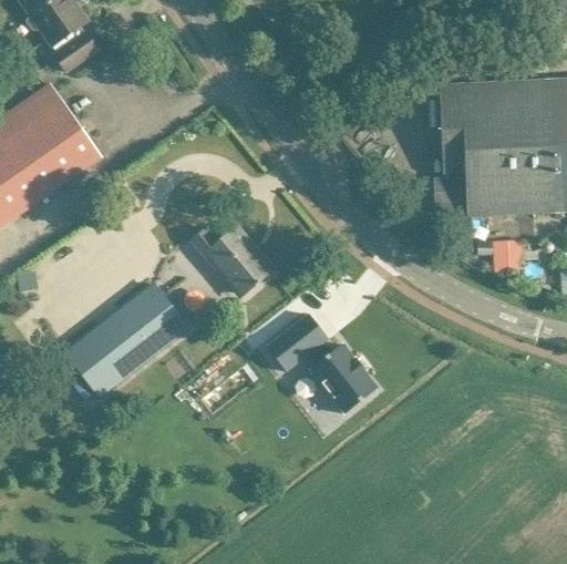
[(20,0),(31,14),(27,18),(27,21),(31,29),(35,29),(39,27),(57,52),(54,54),(65,71),(98,49),(85,32),(83,33),(79,26),(88,20),(76,4),(72,8),(66,0),(20,0)]
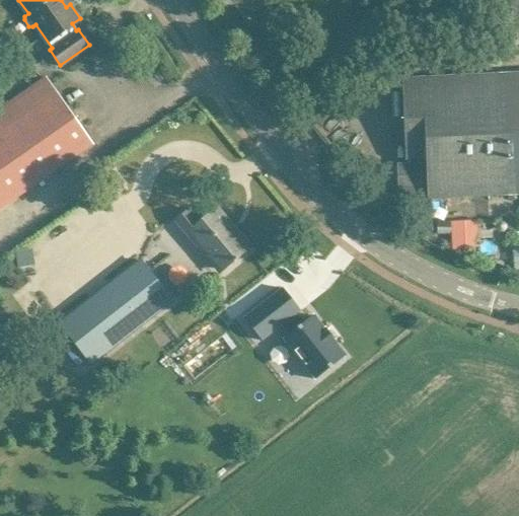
[(40,37),(31,43),(35,48),(44,42),(40,37)]
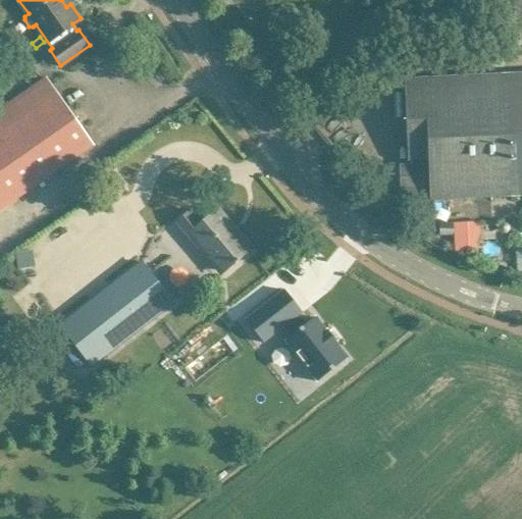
[(11,100),(0,108),(0,207),(93,143),(47,75),(38,63),(3,88),(11,100)]
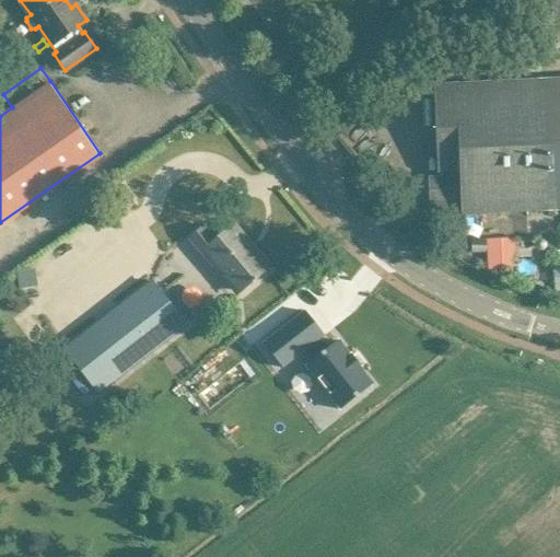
[(559,77),(544,78),(434,83),(438,171),(459,170),(462,213),(559,208),(559,77)]
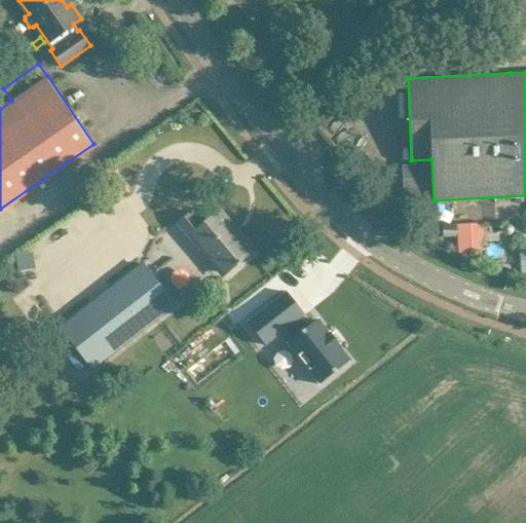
[(427,162),(402,163),(404,201),(428,200),(427,162)]
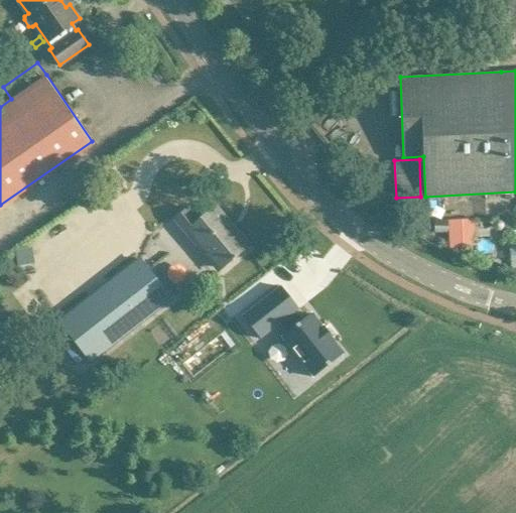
[(235,255),(245,246),(226,223),(229,221),(216,205),(200,219),(188,206),(174,218),(186,232),(189,229),(222,266),(232,257),(233,258),(236,256),(235,255)]
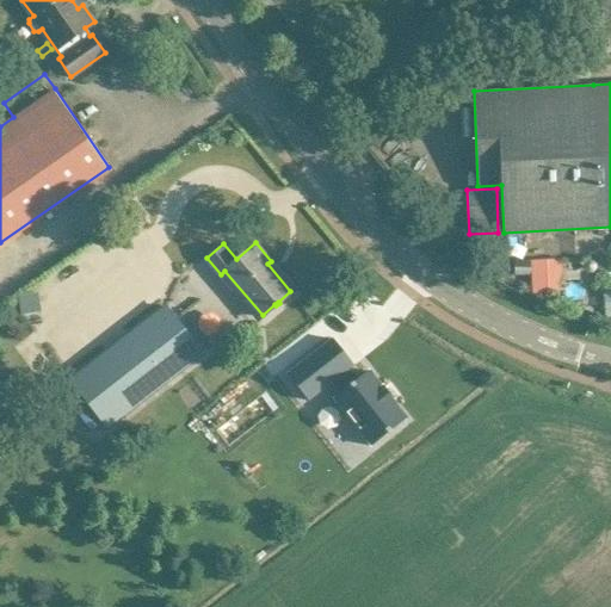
[(530,258),(513,259),(514,274),(530,273),(530,258)]
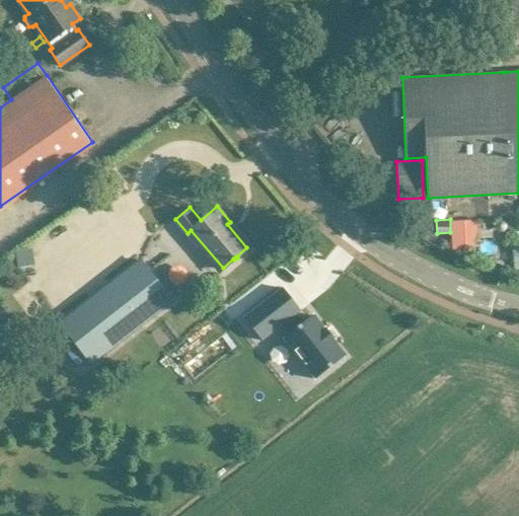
[(466,220),(466,256),(494,256),(493,220),(466,220)]
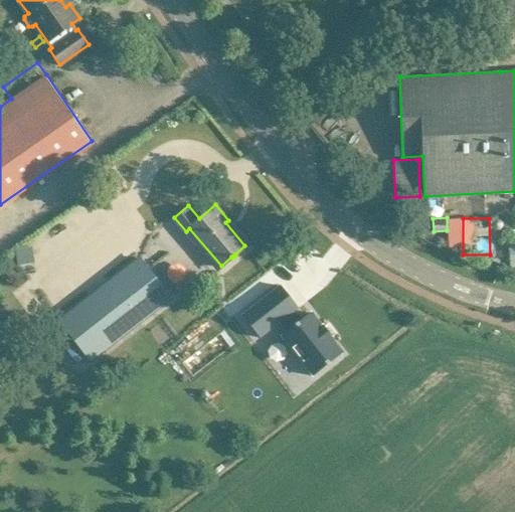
[(462,247),(462,237),(448,237),(448,248),(462,247)]
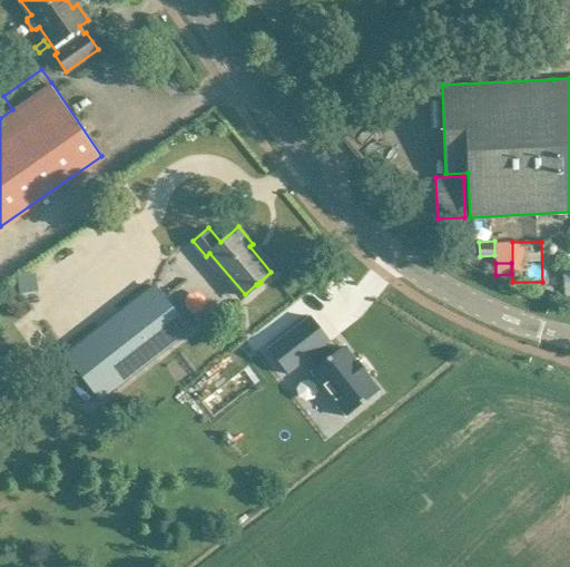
[(36,271),(17,273),(19,291),(38,289),(36,271)]
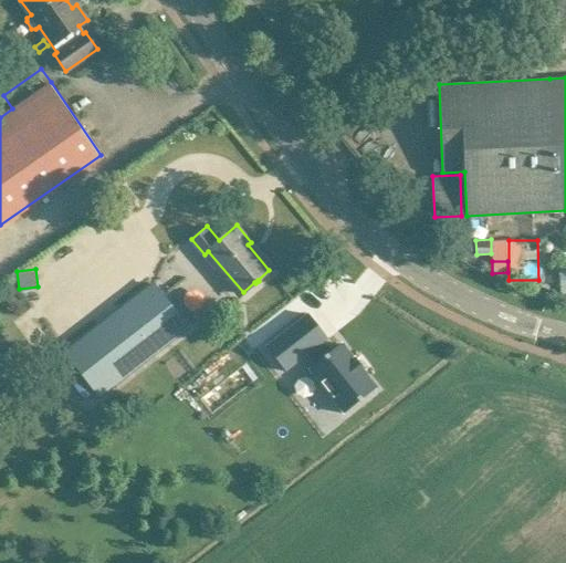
[(100,395),(187,326),(154,283),(65,351),(100,395)]
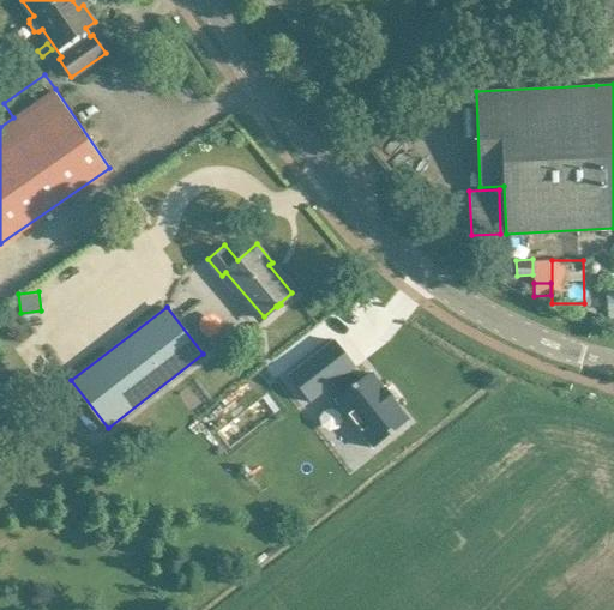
[(226,310),(214,325),(226,334),(238,320),(226,310)]
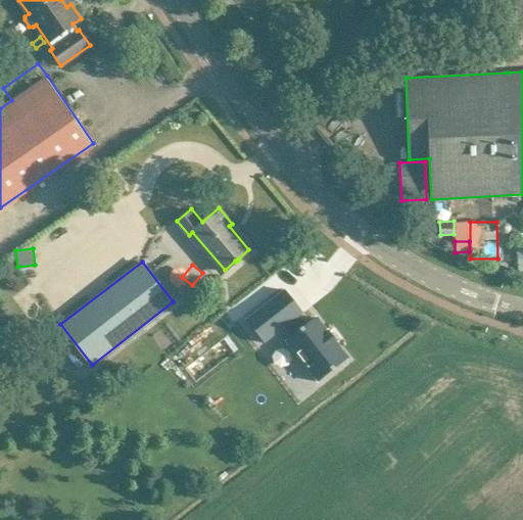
[(284,288),(246,319),(264,341),(283,326),(300,313),(302,311),(284,288)]
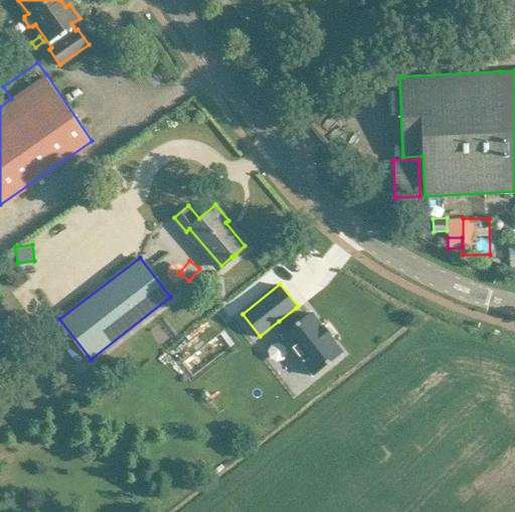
[(296,308),(279,321),(287,331),(282,335),(313,375),(343,351),(312,311),(304,318),(296,308)]
